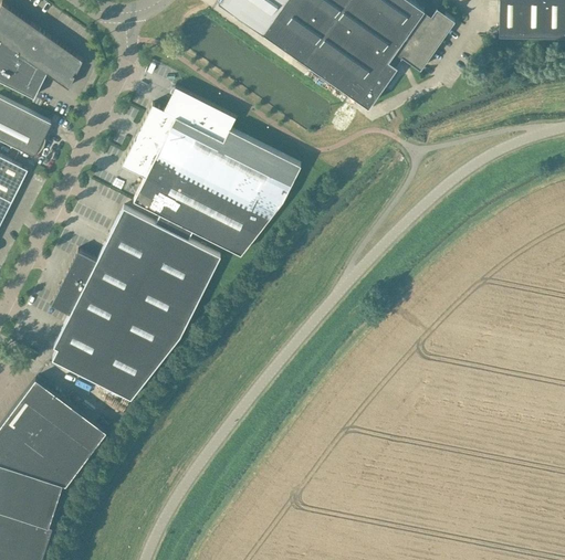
[(221,0),(219,3),(369,108),(398,69),(397,67),(403,60),(420,72),(456,23),(437,11),(431,19),(424,13),(425,11),(408,0),(221,0)]
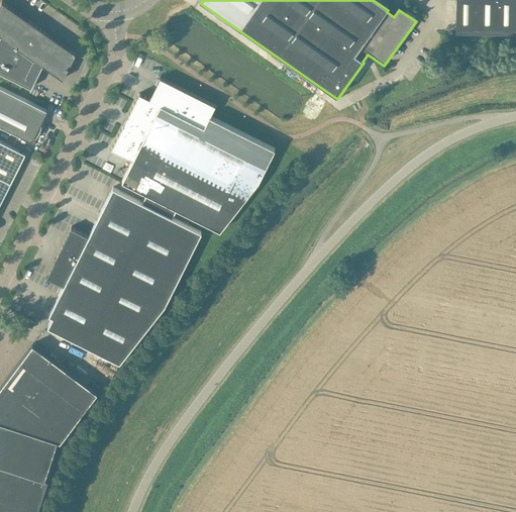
[(456,0),(456,36),(477,36),(477,0),(456,0)]
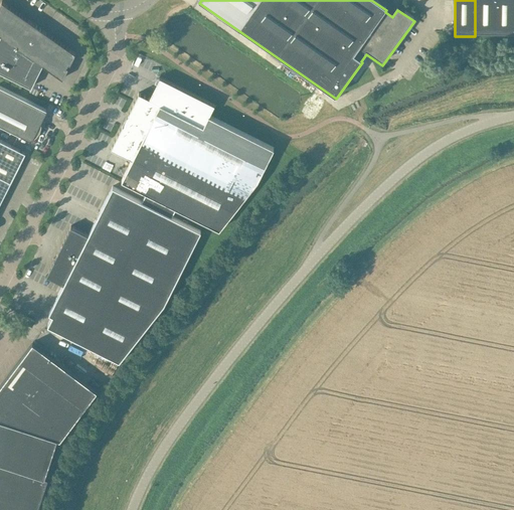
[(475,0),(475,36),(495,36),(495,0),(475,0)]
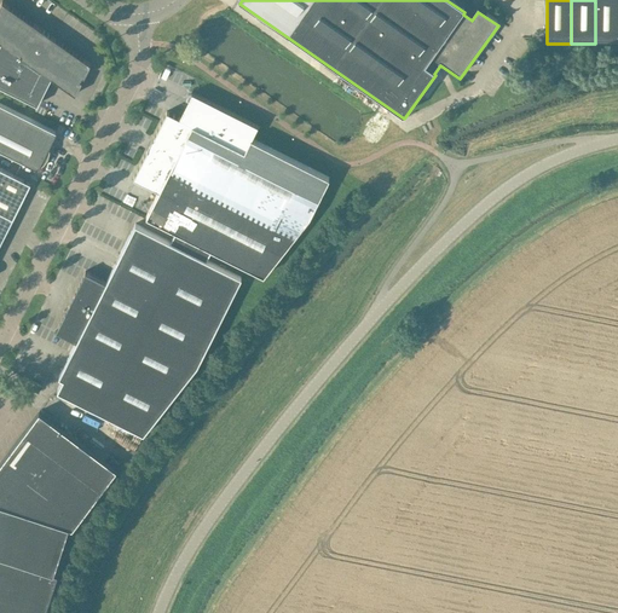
[(617,0),(595,0),(595,44),(617,44),(617,0)]
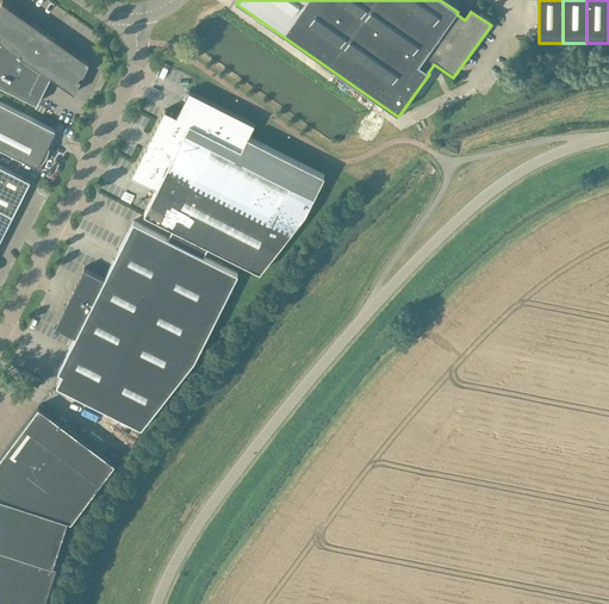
[(0,45),(1,47),(0,49),(0,89),(37,109),(51,81),(75,98),(81,85),(79,83),(81,80),(84,81),(89,68),(2,6),(0,11),(0,45)]
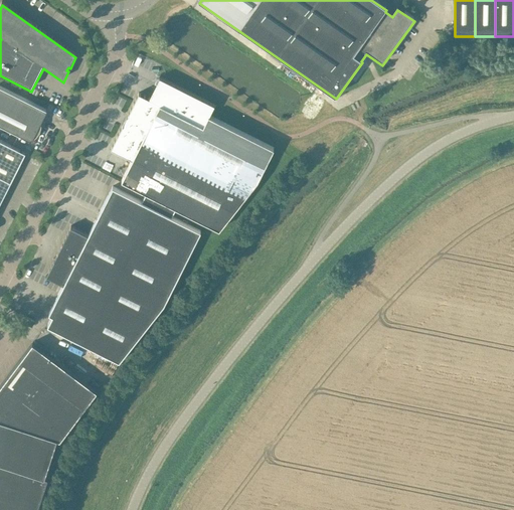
[(139,98),(112,153),(133,163),(122,184),(147,197),(157,202),(176,212),(219,233),(258,185),(274,152),(209,120),(214,109),(160,81),(150,103),(139,98)]
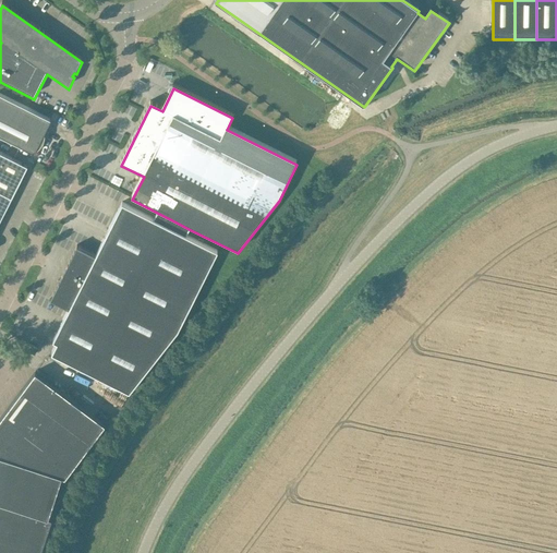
[(51,124),(0,97),(0,140),(34,157),(51,124)]
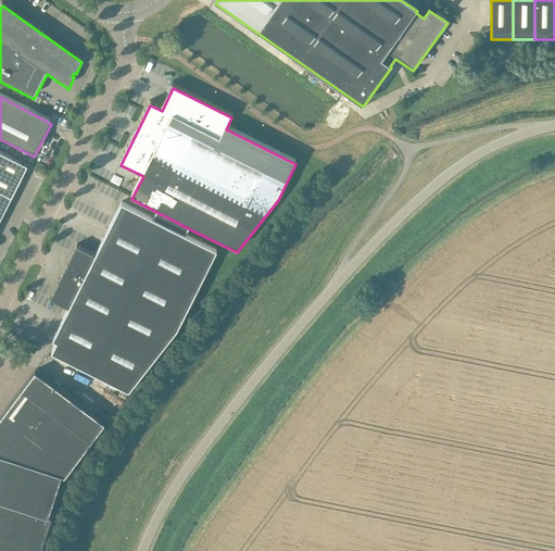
[(0,225),(12,201),(27,170),(0,155),(0,225)]
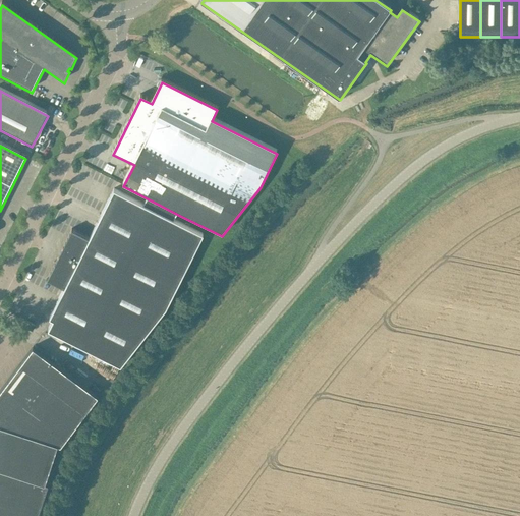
[(49,282),(47,284),(49,284),(65,292),(50,322),(54,324),(49,334),(121,369),(167,312),(204,238),(174,223),(176,219),(178,215),(159,205),(149,199),(146,204),(143,208),(119,195),(114,193),(90,242),(73,234),(72,233),(72,236),(49,282)]
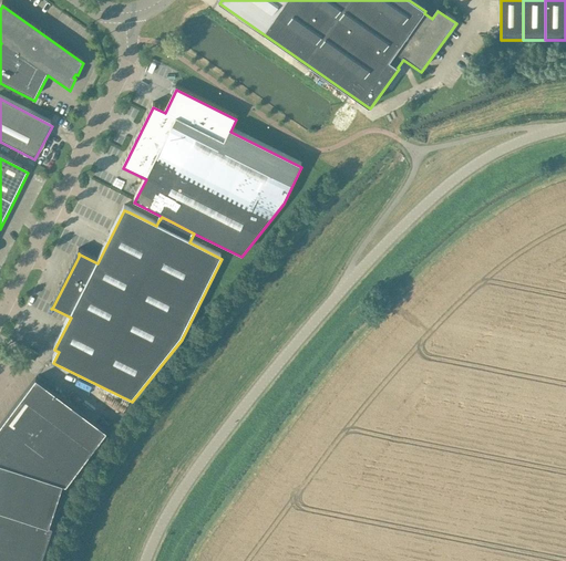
[(29,354),(27,360),(35,364),(39,359),(29,354)]
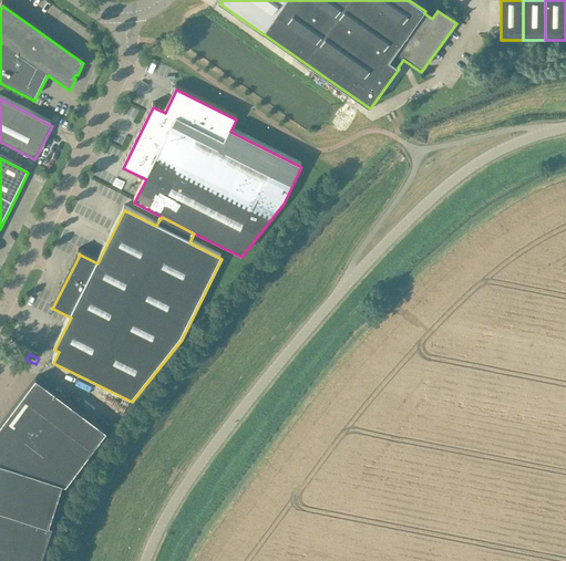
[(37,382),(0,429),(0,560),(43,560),(53,530),(50,528),(63,487),(67,488),(106,435),(37,382)]
